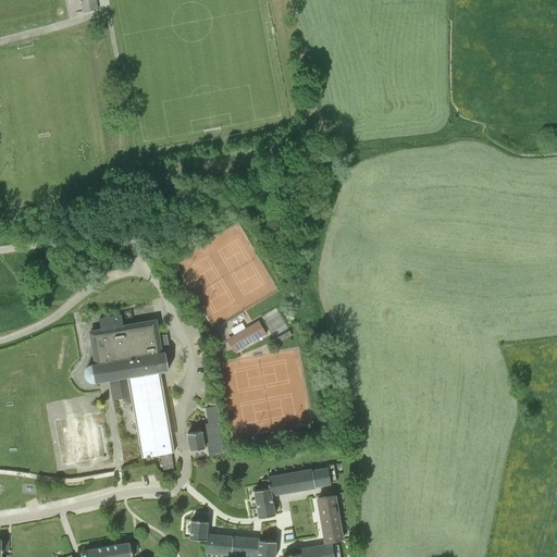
[(98,9),(96,0),(79,0),(83,12),(98,9)]
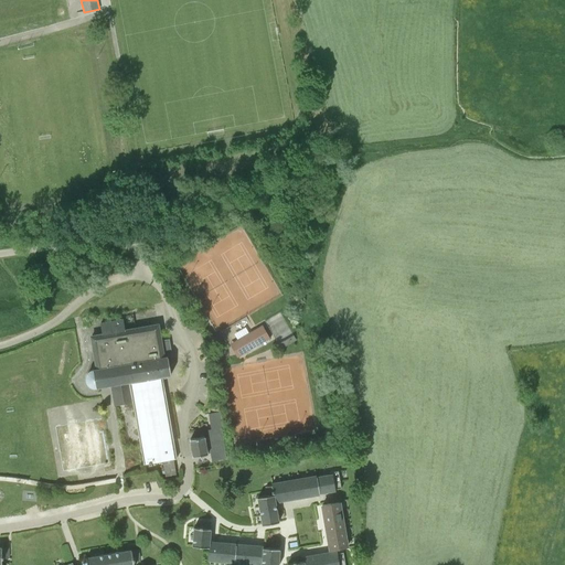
[(171,374),(168,358),(170,356),(167,341),(161,342),(158,324),(125,331),(124,320),(100,323),(103,334),(92,337),(97,369),(93,370),(91,371),(88,372),(87,373),(86,375),(86,379),(86,381),(86,383),(88,385),(89,386),(92,387),(95,388),(97,387),(112,385),(115,404),(134,402),(144,465),(149,464),(149,466),(152,465),(151,462),(162,461),(173,459),(177,458),(163,379),(168,377),(167,375),(171,374)]
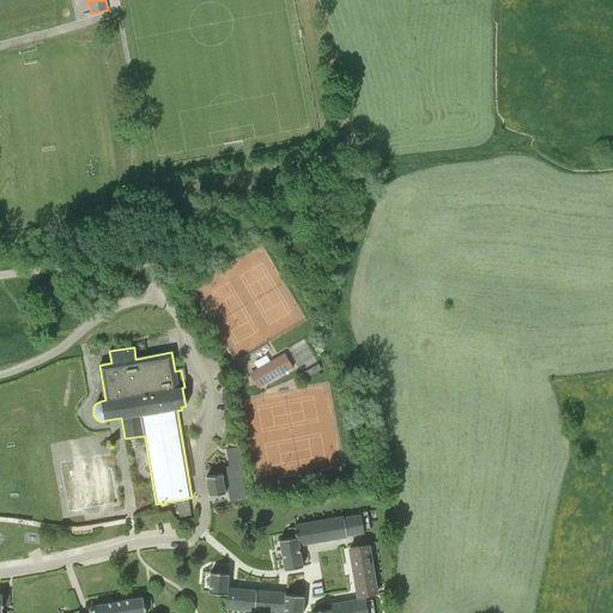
[(265,384),(292,368),(284,353),(256,370),(265,384)]
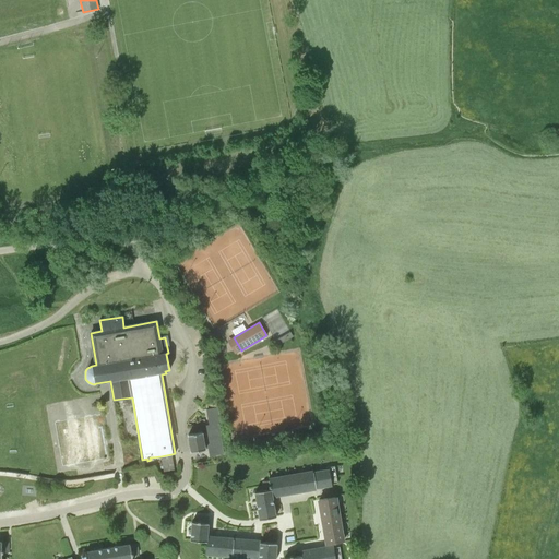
[(278,336),(281,343),(293,336),(289,331),(278,336)]
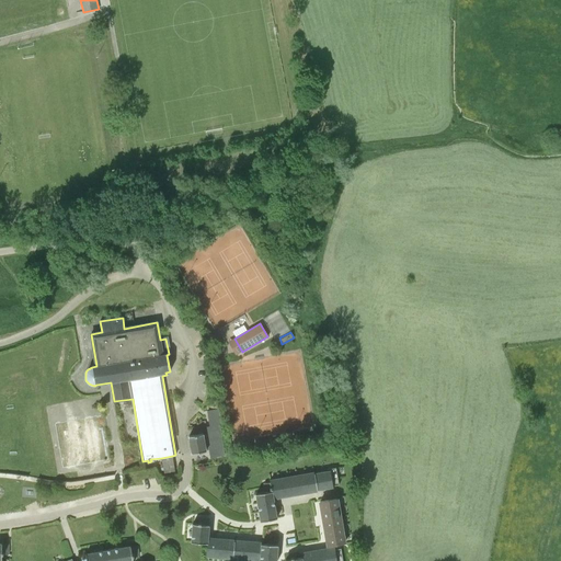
[(192,453),(206,450),(206,449),(209,449),(210,458),(224,456),(219,425),(205,427),(206,434),(203,434),(203,433),(189,436),(192,453)]
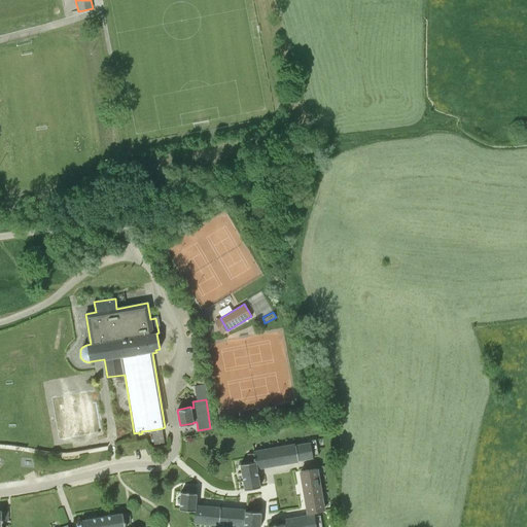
[(151,430),(154,445),(165,443),(162,428),(151,430)]
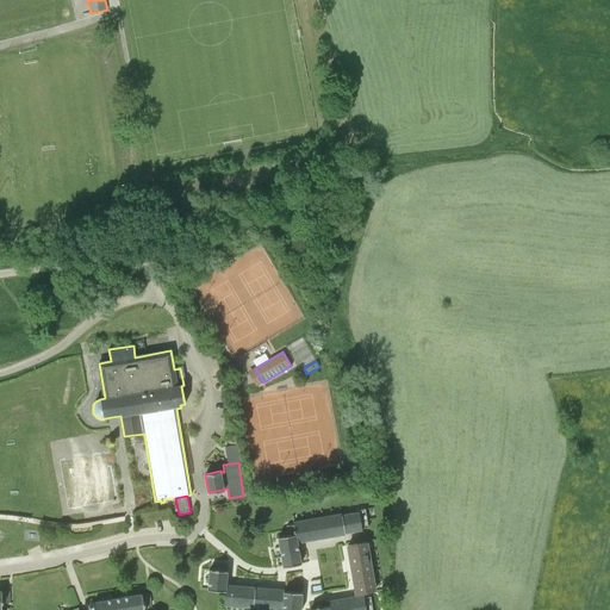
[(360,529),(368,528),(367,516),(366,510),(342,515),(346,533),(360,530),(360,529)]
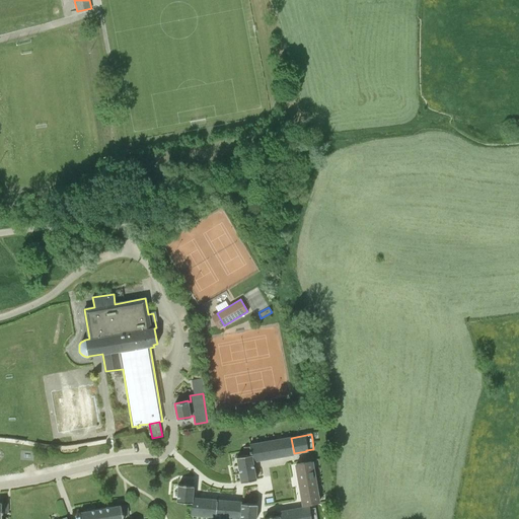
[(286,455),(294,453),(291,438),(283,439),(286,455)]
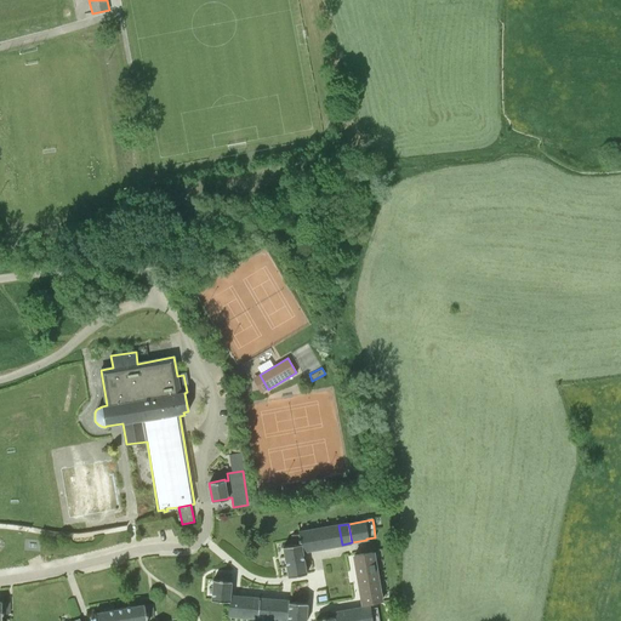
[(332,546),(342,545),(339,525),(329,528),(332,546)]
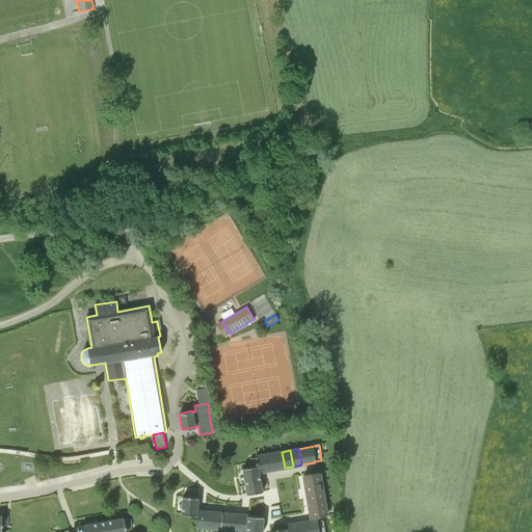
[(276,469),(285,468),(282,452),(273,453),(276,469)]
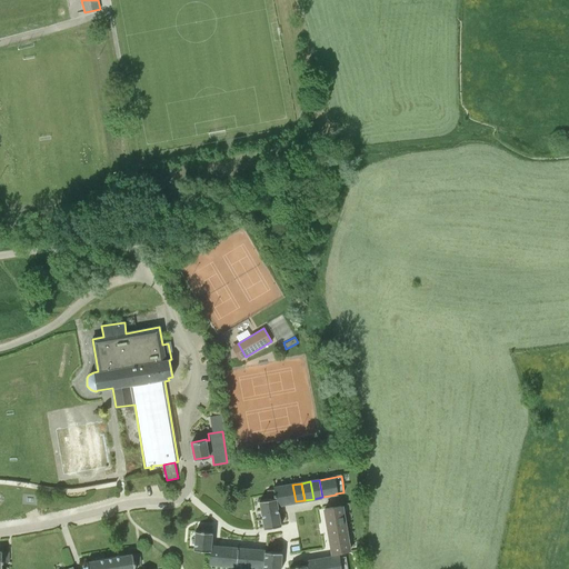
[(286,503),(296,501),(292,485),(283,487),(286,503)]
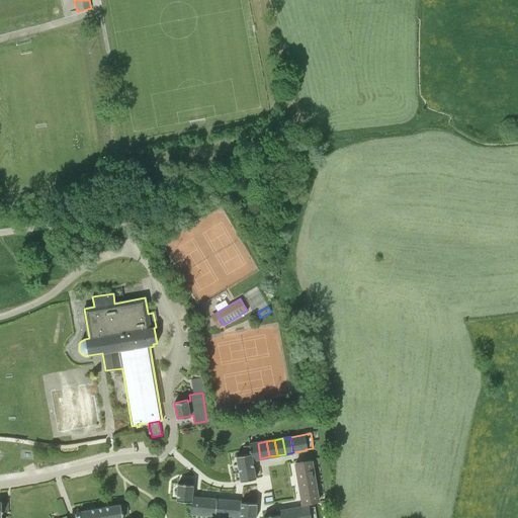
[(252,459),(253,459),(260,458),(258,443),(249,444),(249,445),(251,453),(252,459)]
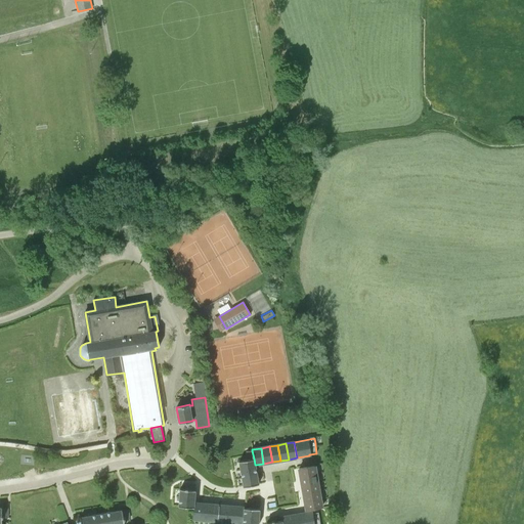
[(259,484),(256,465),(255,465),(254,459),(248,460),(238,461),(244,486),(259,484)]
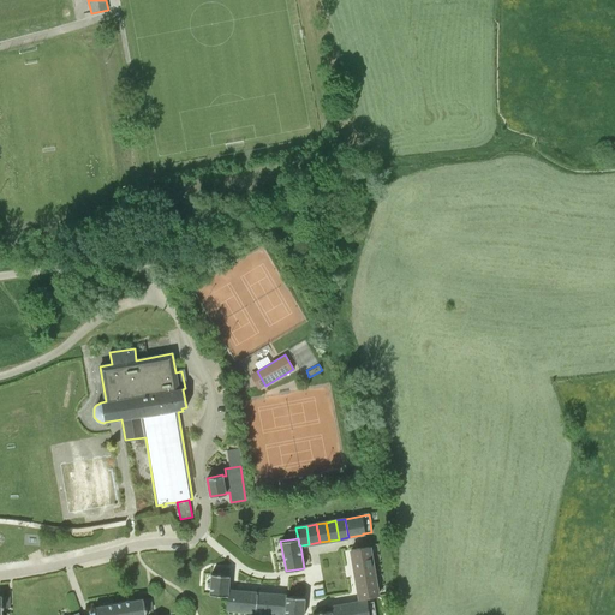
[(351,549),(353,560),(371,556),(370,547),(363,548),(351,549)]
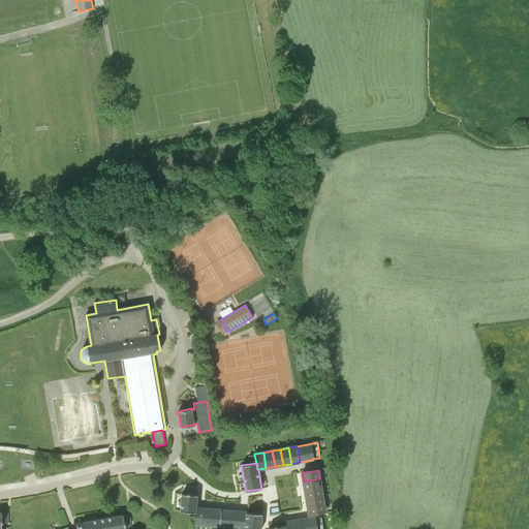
[(305,490),(320,487),(319,478),(304,481),(305,490)]
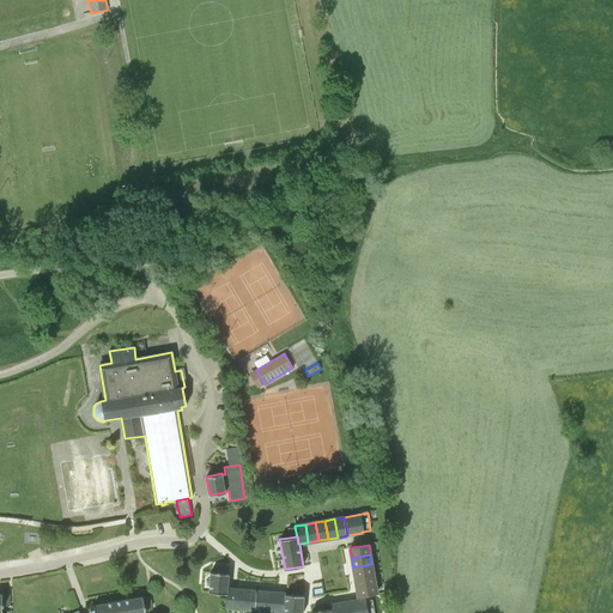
[(354,577),(374,574),(371,564),(353,568),(354,577)]
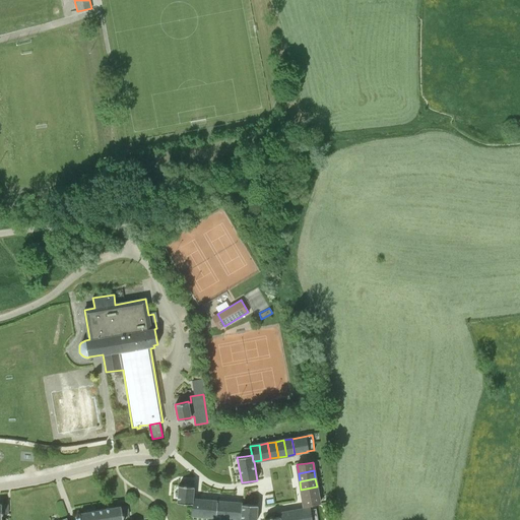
[(193,504),(193,500),(194,486),(193,486),(194,480),(185,479),(184,485),(179,485),(177,503),(193,504)]
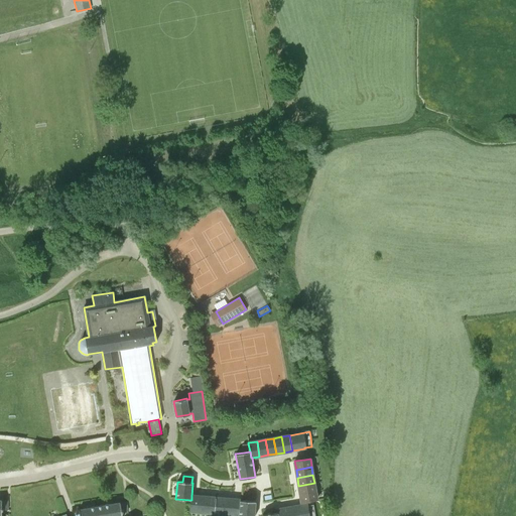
[(300,494),(315,492),(314,483),(298,486),(300,494)]
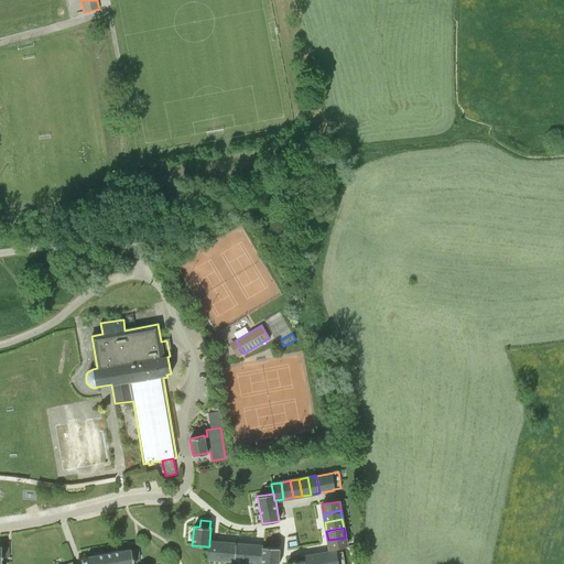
[(329,549),(340,548),(347,546),(345,538),(328,540),(329,549)]
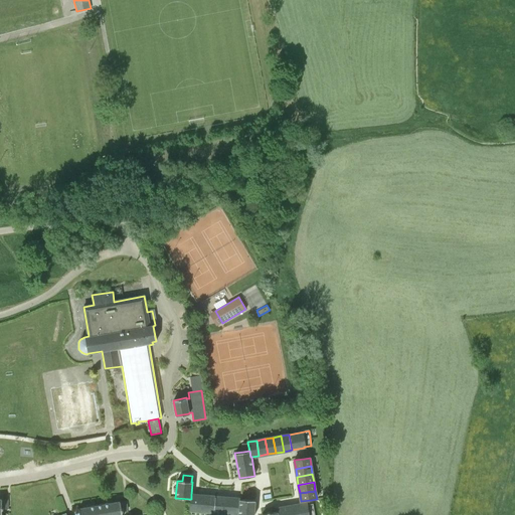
[(197,512),(199,495),(191,495),(191,499),(190,512),(197,512)]
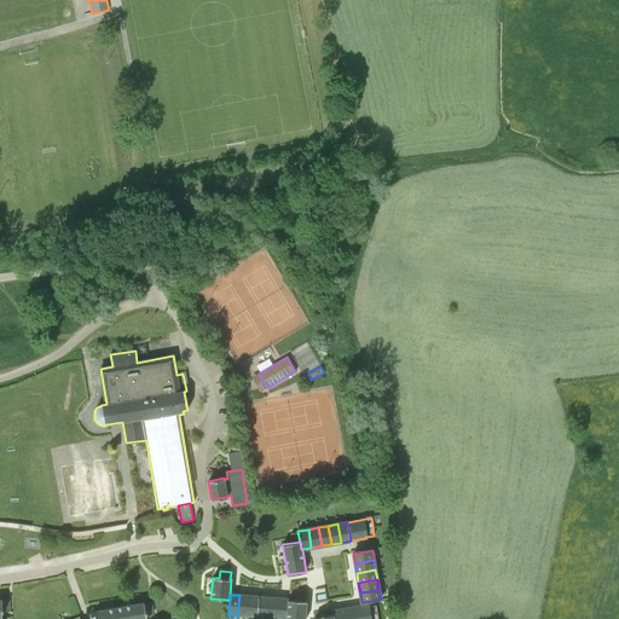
[(247,617),(249,596),(239,595),(237,615),(247,617)]
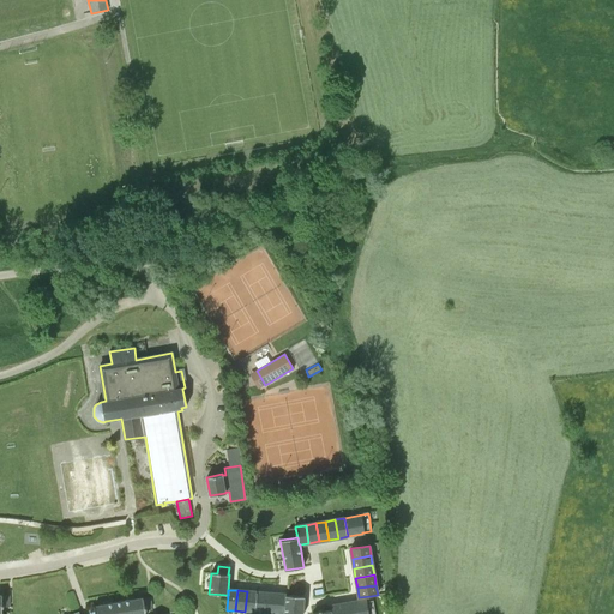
[(254,613),(256,593),(247,591),(245,612),(254,613)]
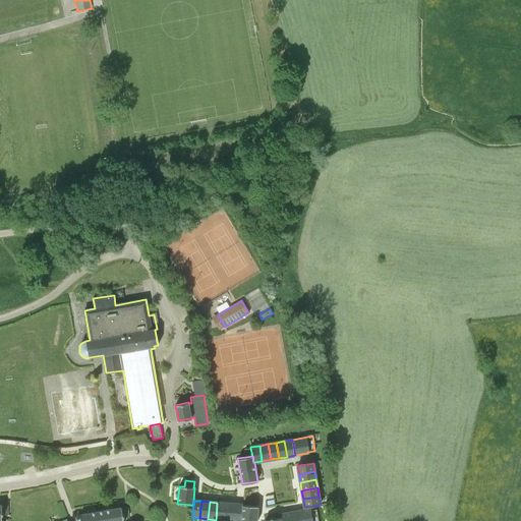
[(224,520),(225,503),(217,503),(216,520),(224,520)]
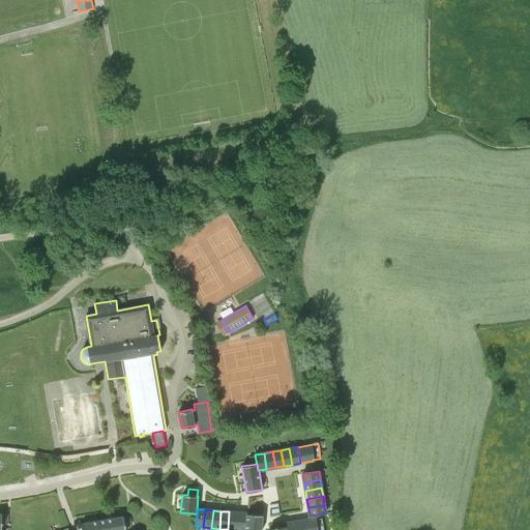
[(234,529),(235,529),(237,512),(229,511),(228,529),(234,529)]
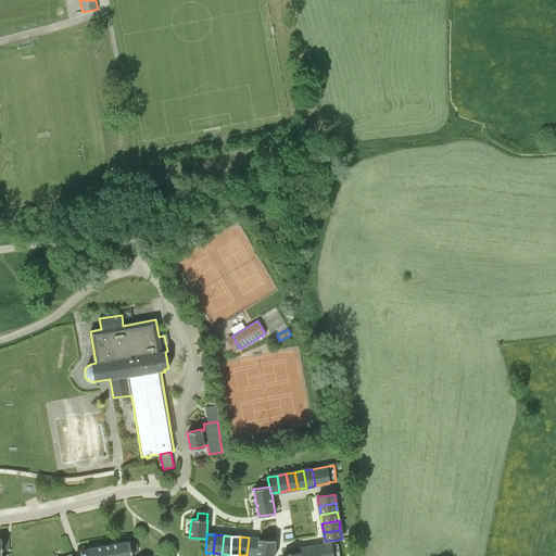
[(255,555),(257,539),(249,538),(247,555),(255,555)]
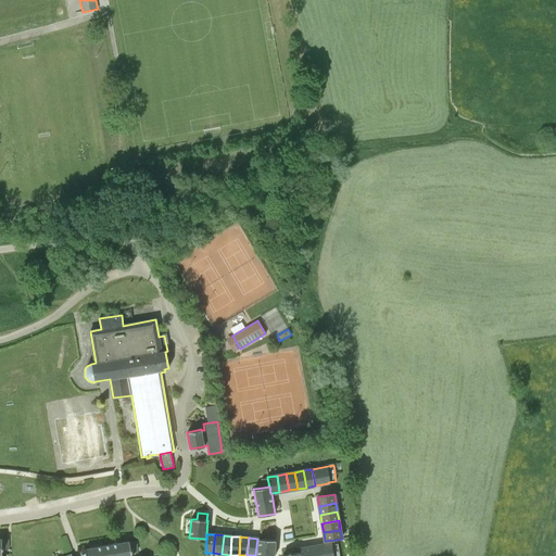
[(274,555),(276,540),(265,539),(257,539),(255,555),(274,555)]
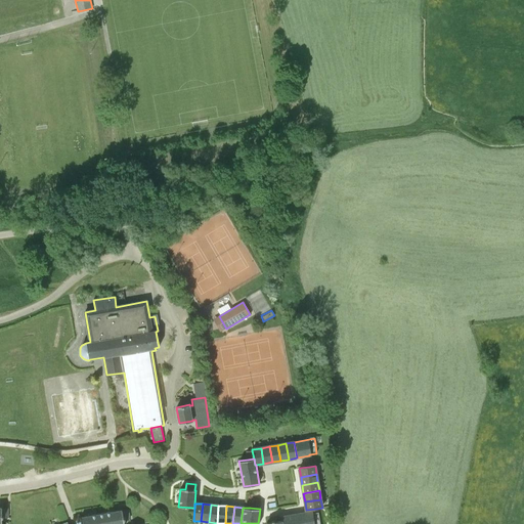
[(122,510),(80,517),(81,523),(124,523),(124,520),(130,519),(128,510),(123,511),(122,510)]
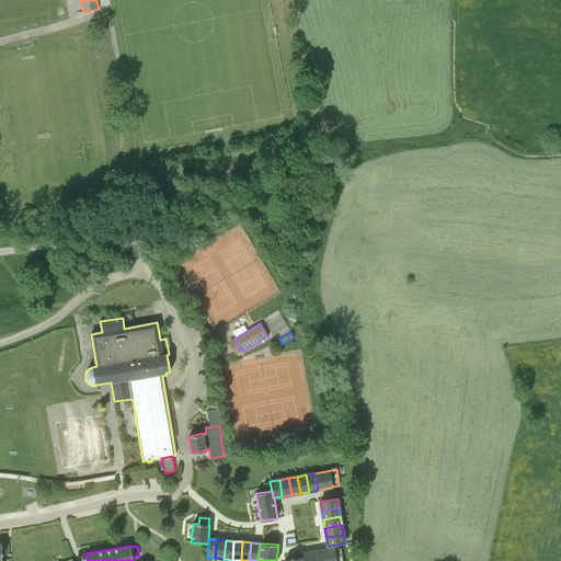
[(343,560),(343,559),(341,548),(333,550),(333,549),(319,551),(320,560),(343,560)]
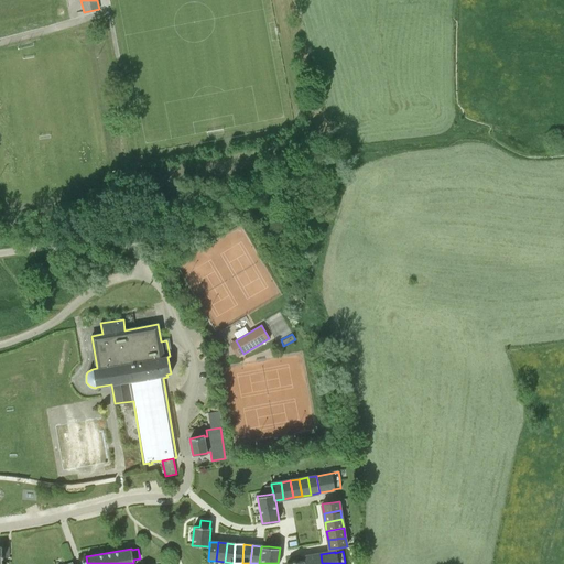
[(312,563),(322,563),(321,554),(311,555),(312,563)]
